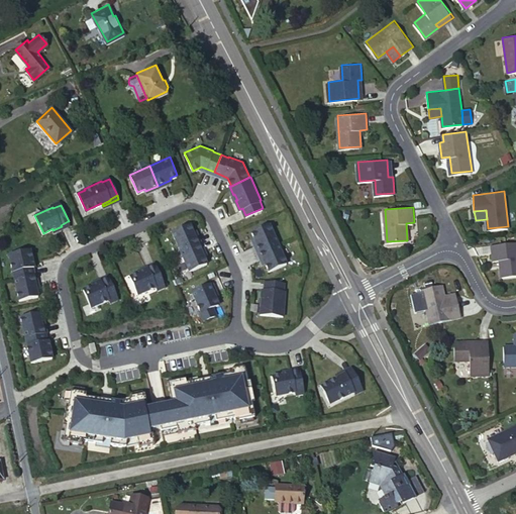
[(173,229),(182,249),(201,240),(196,228),(194,229),(191,222),(173,229)]
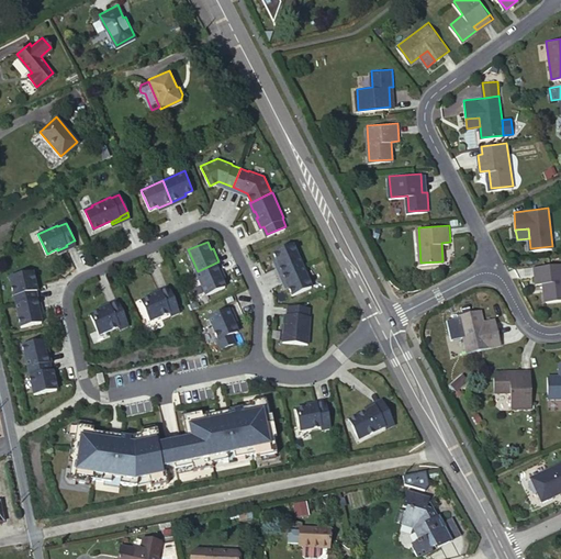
[(277,258),(275,259),(281,272),(302,264),(300,257),(293,242),(273,249),(277,258)]
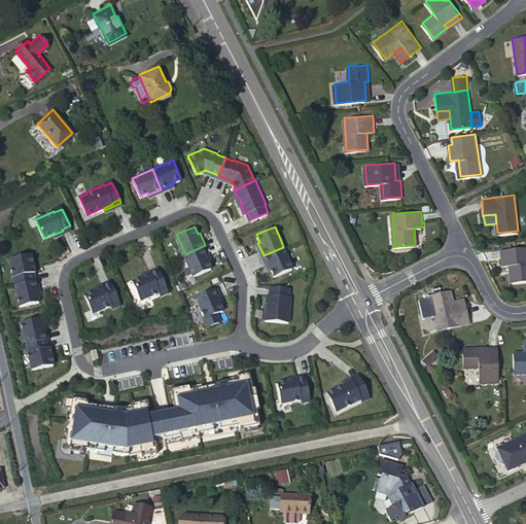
[(211,257),(205,245),(185,254),(194,274),(212,267),(208,258),(211,257)]
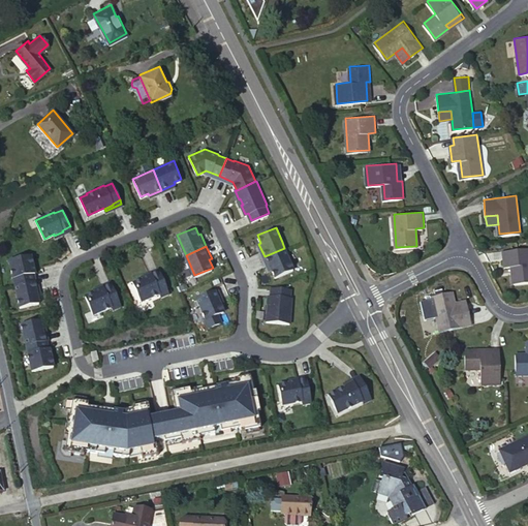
[(515,282),(527,280),(527,246),(503,248),(504,266),(513,265),(515,282)]
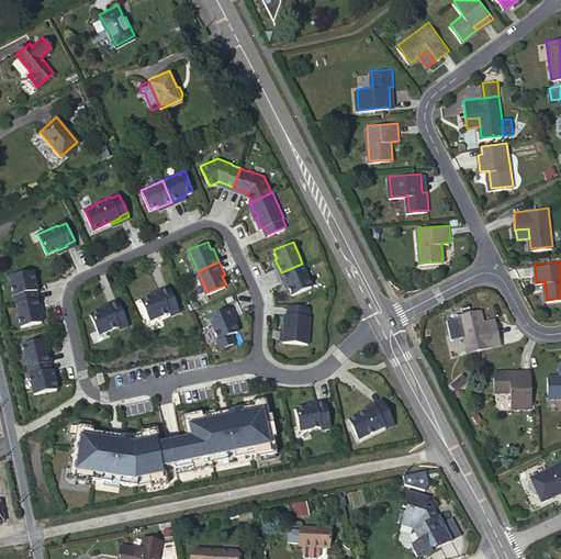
[(281,272),(287,286),(289,284),(292,293),(312,284),(304,268),(302,264),(281,272)]
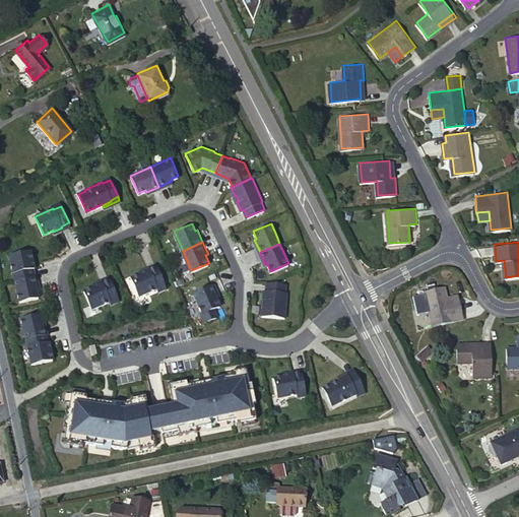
[(26,249),(5,253),(9,271),(11,278),(29,274),(28,267),(30,266),(26,249)]
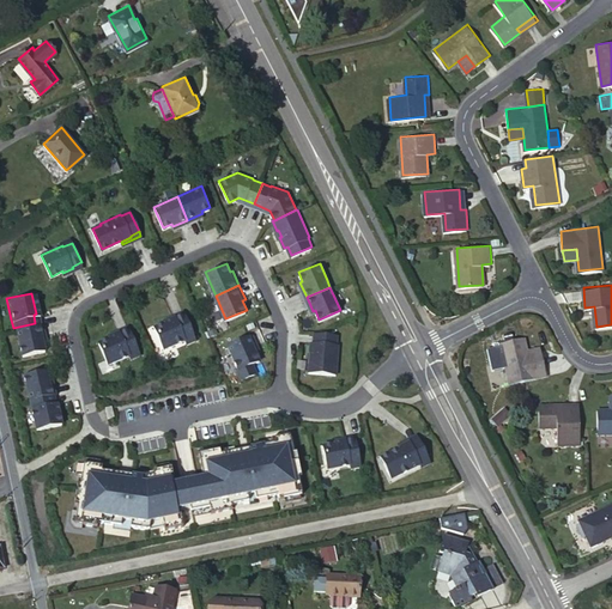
[(164,317),(164,318),(175,315),(175,316),(185,312),(183,309),(164,317)]
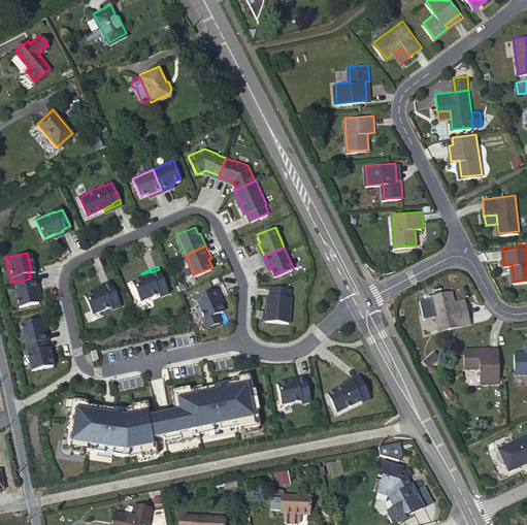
[(142,275),(133,280),(140,298),(159,291),(158,290),(166,286),(159,269),(151,272),(151,271),(141,274),(142,275)]
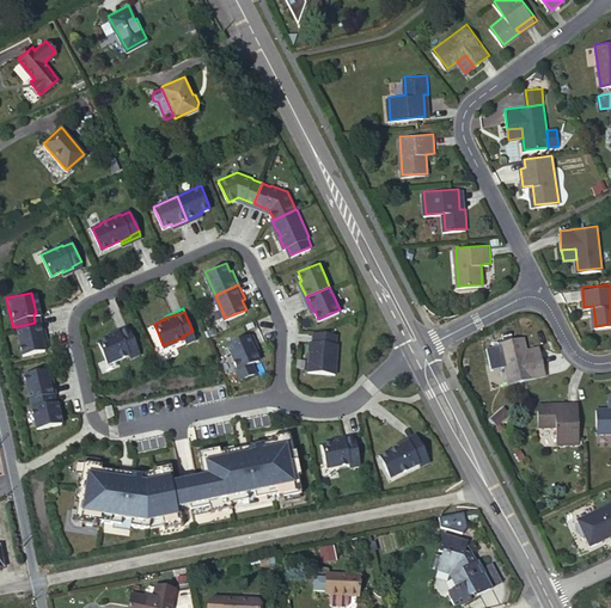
[(13,327),(19,352),(41,348),(38,338),(42,338),(38,321),(35,323),(13,327)]
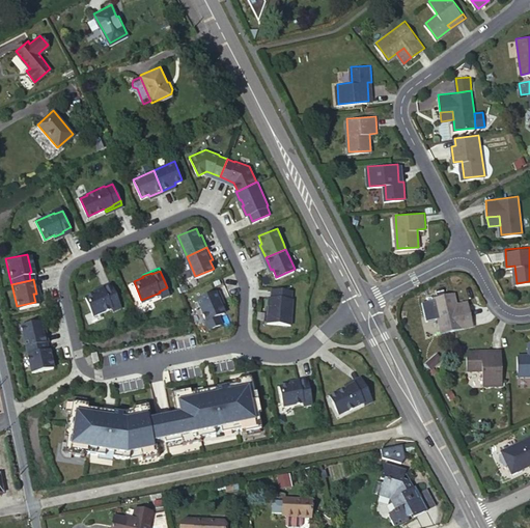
[(95,288),(95,289),(104,286),(105,287),(112,284),(111,281),(95,288)]
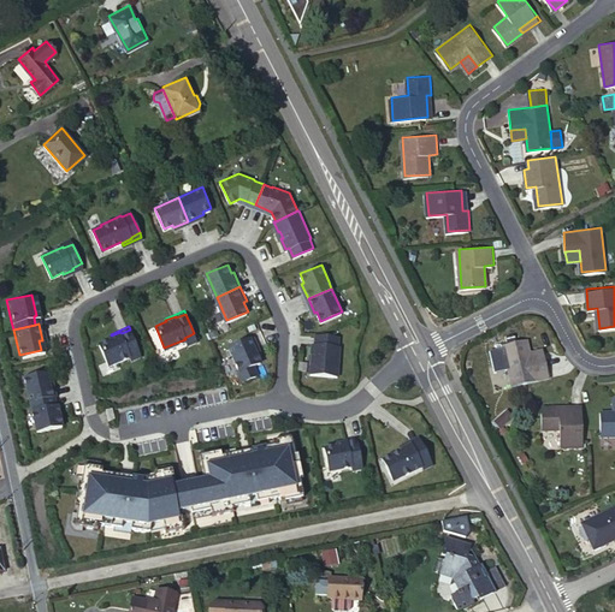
[(140,350),(130,330),(122,333),(120,332),(111,336),(112,338),(100,343),(110,364),(131,355),(130,354),(140,350)]
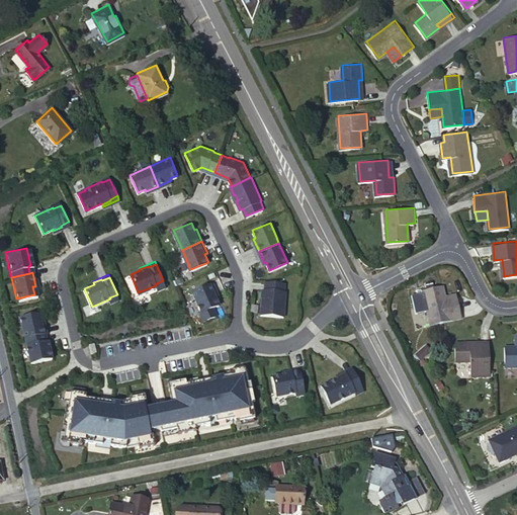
[(264,298),(263,304),(261,304),(261,314),(284,315),(285,289),(284,289),(285,281),(266,280),(265,288),(263,288),(262,298),(264,298)]
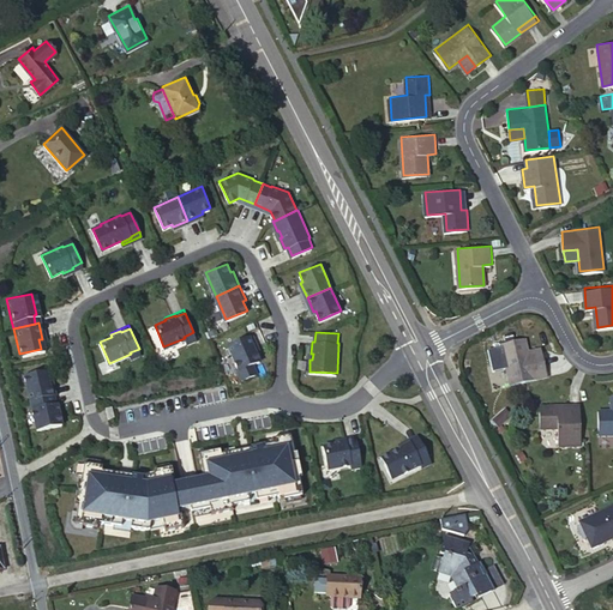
[(238,367),(236,368),(241,379),(257,372),(252,362),(259,360),(256,350),(258,349),(252,334),(228,344),(238,367)]
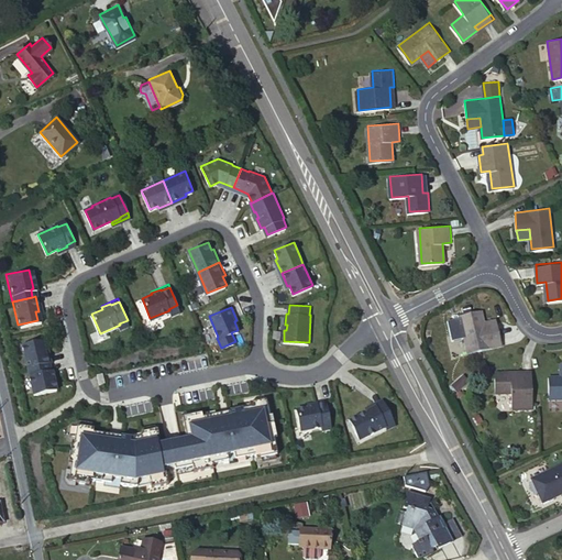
[(502,344),(498,327),(486,329),(484,319),(481,309),(459,314),(469,352),(502,344)]
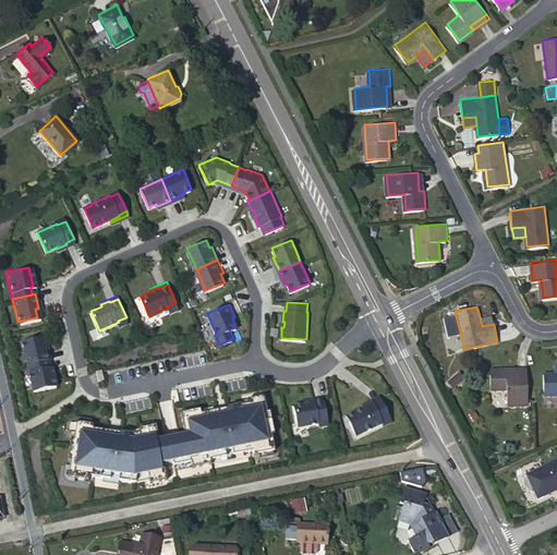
[(482,326),(494,324),(491,314),(480,316),(482,326)]
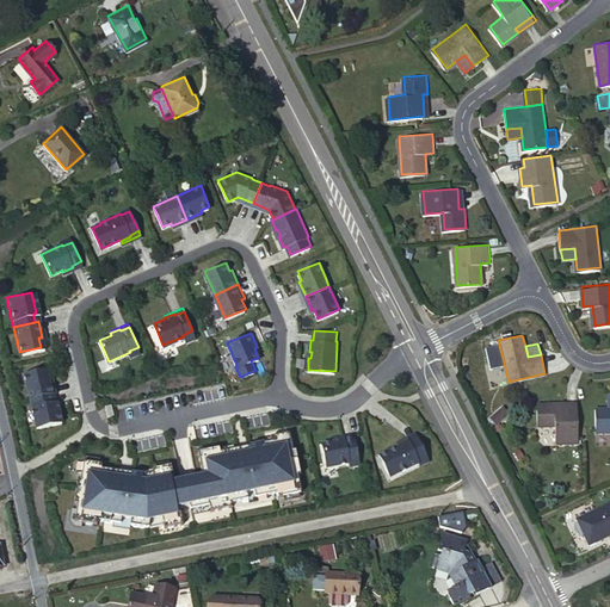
[(45,365),(23,370),(29,395),(51,390),(54,389),(50,373),(48,375),(45,365)]
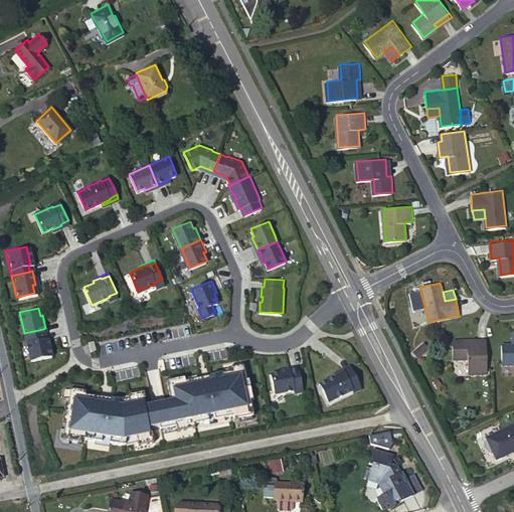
[(24,333),(30,358),(51,353),(47,335),(44,336),(43,329),(24,333)]
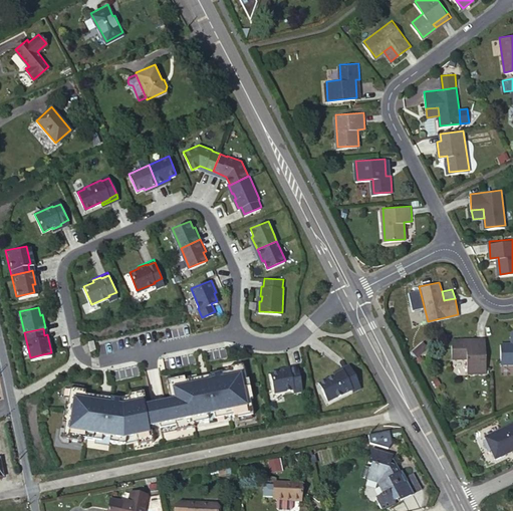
[(486,371),(486,341),(468,342),(468,338),(452,338),(453,356),(467,356),(468,372),(486,371)]
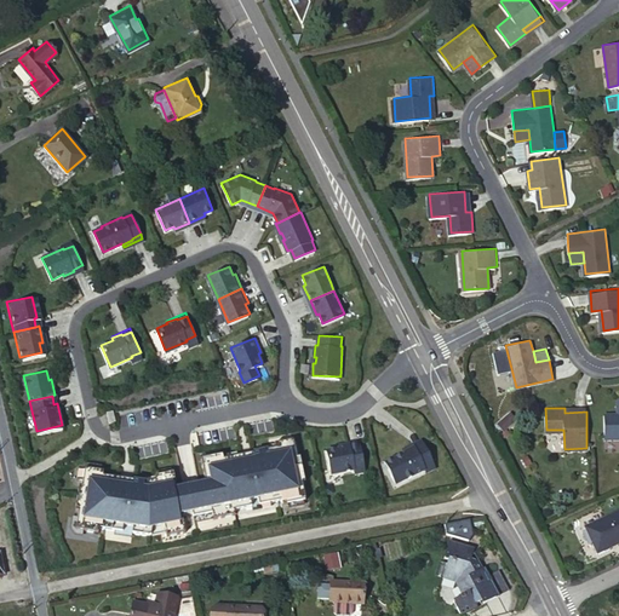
[(618,412),(617,413),(605,413),(606,438),(618,437),(618,412)]
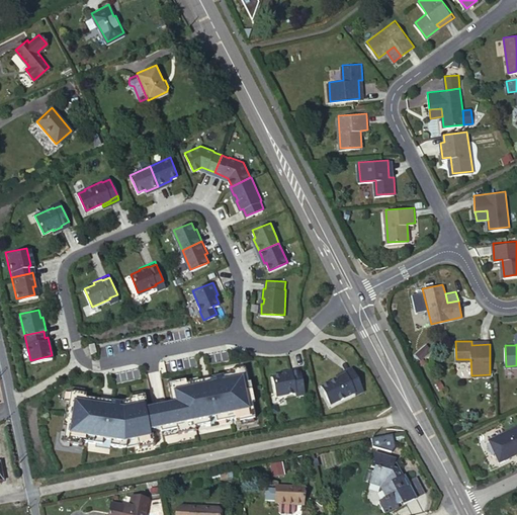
[(64,404),(61,425),(66,425),(64,440),(83,443),(83,439),(103,442),(104,437),(111,438),(111,443),(125,445),(127,438),(138,436),(140,442),(140,446),(156,442),(153,428),(161,426),(162,429),(178,426),(179,431),(196,428),(196,424),(211,421),(210,416),(217,415),(218,420),(237,416),(238,419),(256,416),(253,401),(257,400),(253,379),(249,379),(245,365),(230,368),(231,372),(211,376),(211,380),(203,382),(202,378),(187,381),(186,377),(168,381),(173,405),(149,410),(145,393),(130,396),(131,400),(123,401),(111,400),(110,404),(101,403),(102,398),(87,396),(87,393),(72,390),(69,405),(64,404)]
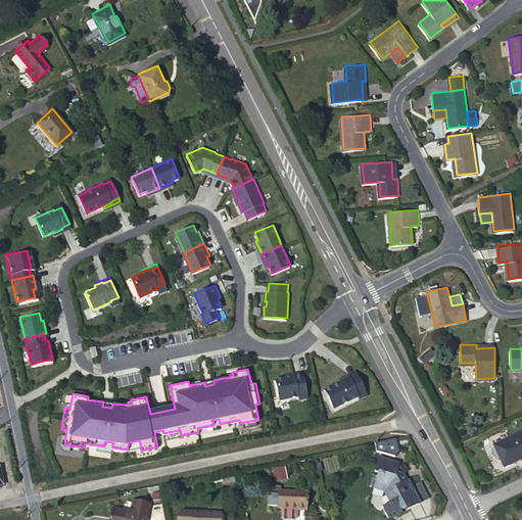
[(350,377),(358,373),(356,370),(340,377),(341,379),(349,375),(350,377)]
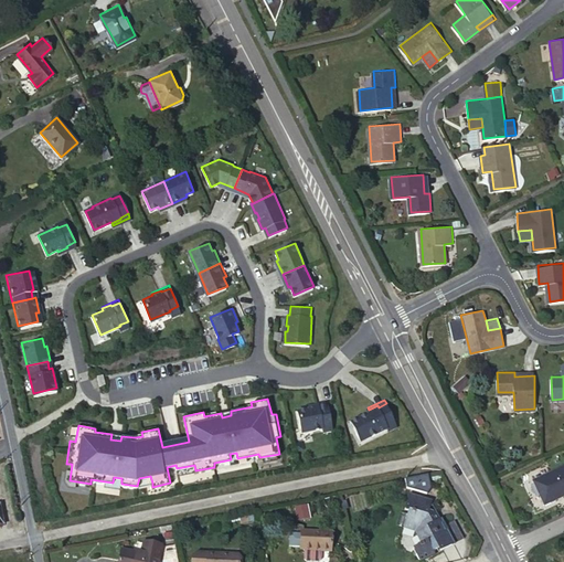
[(309,407),(299,410),(304,431),(323,426),(323,425),(332,423),(328,403),(319,405),(319,404),(309,405),(309,407)]
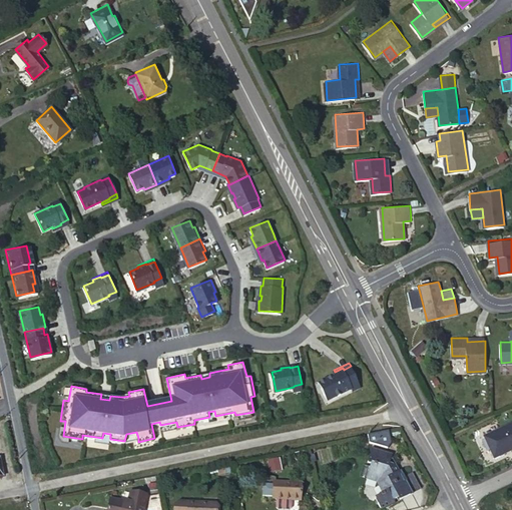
[(328,398),(335,395),(353,387),(352,386),(359,382),(351,366),(344,370),(343,368),(335,372),(335,374),(320,381),(328,398)]
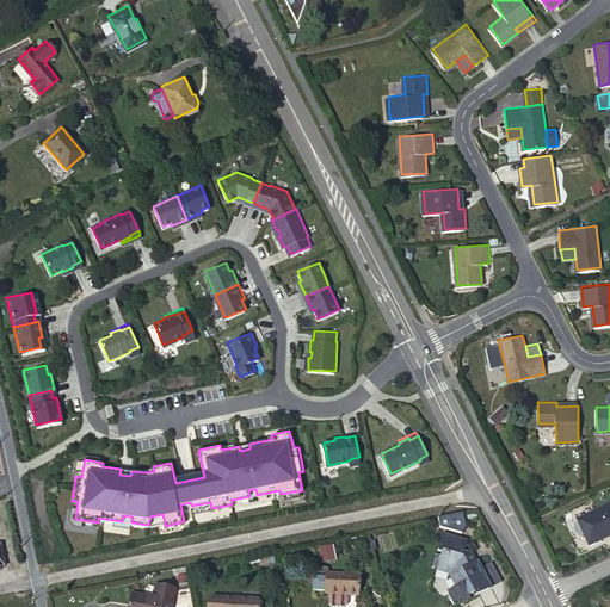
[(609,501),(578,516),(590,543),(605,536),(604,534),(609,532),(609,533),(609,501)]
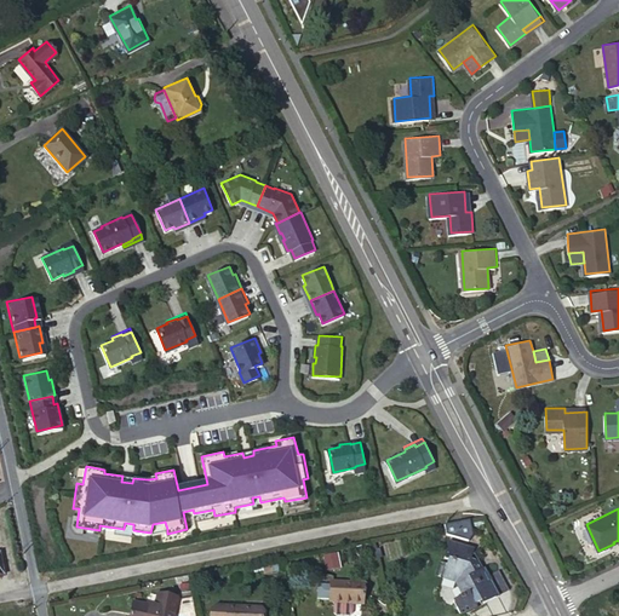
[(482,597),(497,588),(497,589),(506,583),(499,566),(488,571),(486,564),(482,566),(476,556),(470,554),(473,545),(448,539),(443,554),(448,556),(443,574),(456,577),(463,592),(453,598),(460,612),(477,604),(475,599),(482,597)]
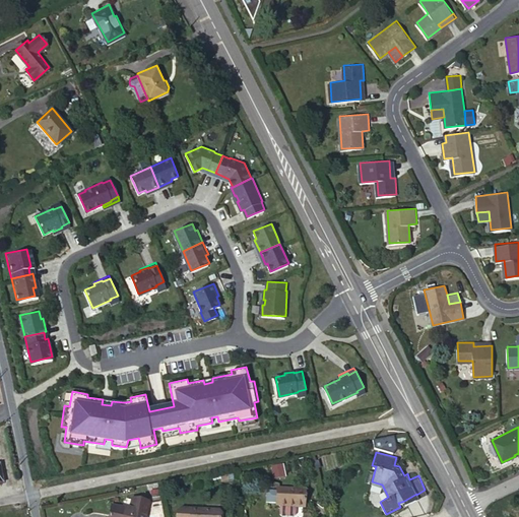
[(272,462),(273,475),(286,473),(284,461),(272,462)]
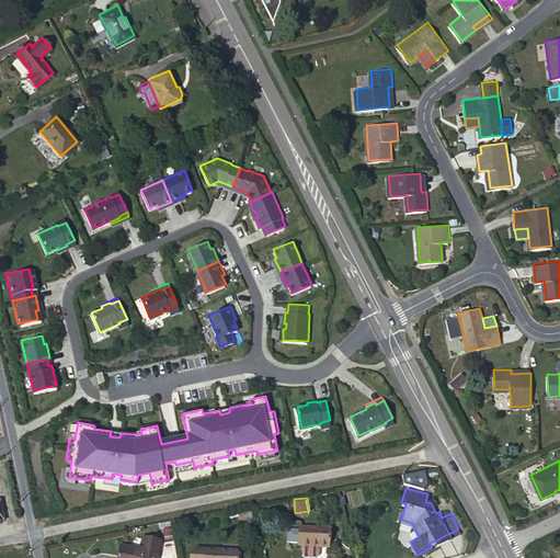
[(288,526),(287,538),(301,539),(301,542),(304,542),(320,543),(329,544),(330,525),(303,524),(303,526),(288,526)]
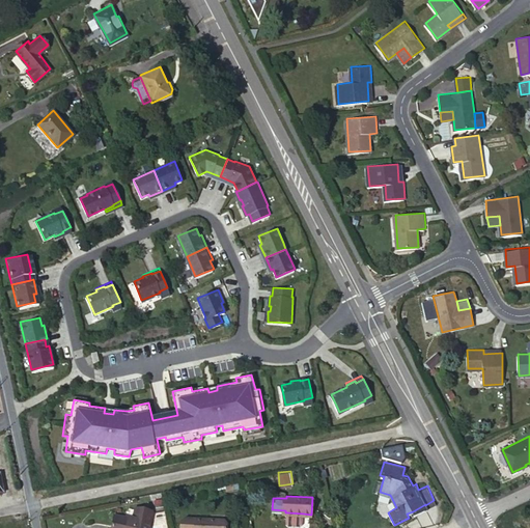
[(425,505),(425,504),(413,511),(414,515),(427,507),(425,505)]
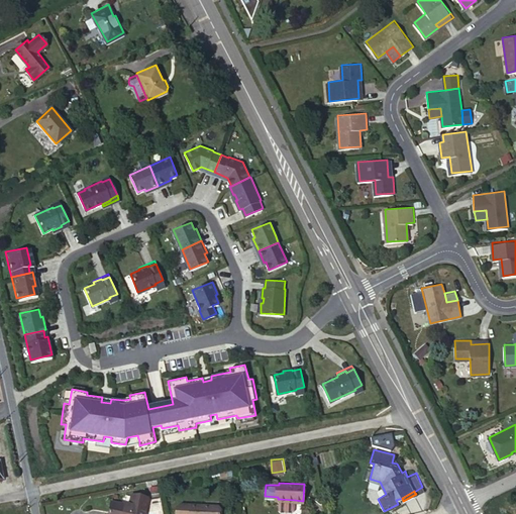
[(143,513),(147,496),(132,493),(130,503),(111,499),(107,513),(143,513)]
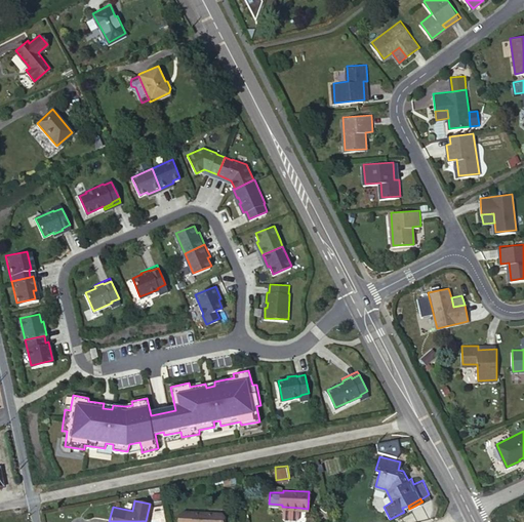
[(299,516),(299,508),(284,507),(284,515),(286,517),(297,518),(299,516)]
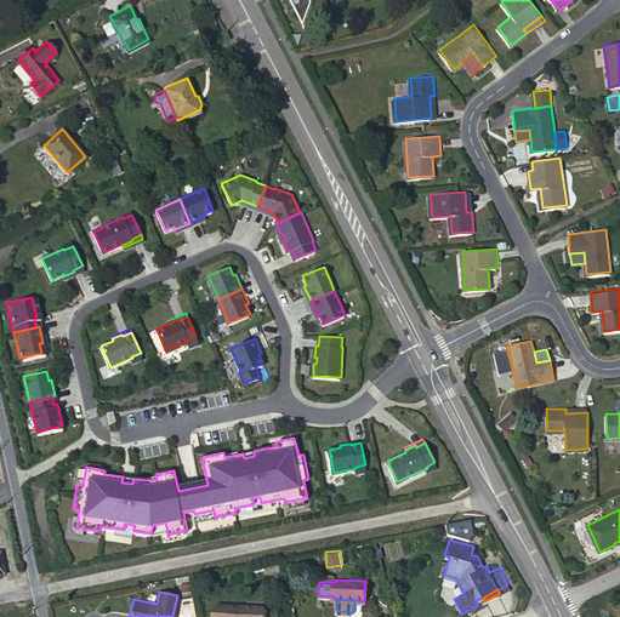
[(262,616),(263,606),(228,604),(219,604),(212,609),(211,616),(262,616)]
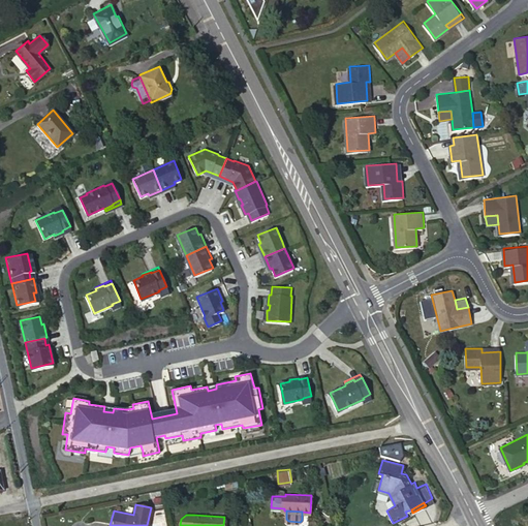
All buildings are outlined.
